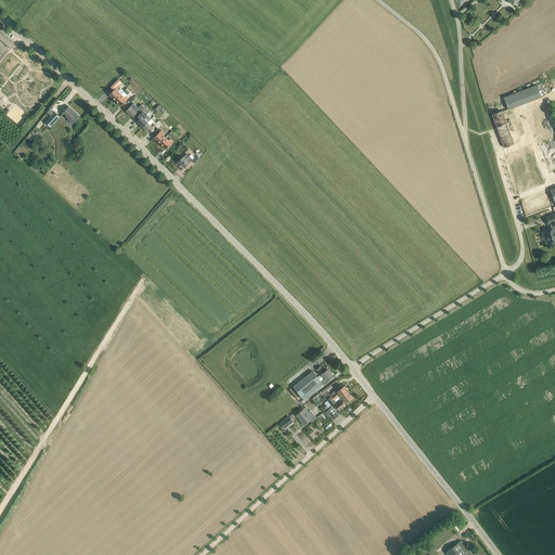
[(128,88),(126,86),(125,87),(121,85),(119,87),(124,91),(123,92),(119,90),(117,87),(110,94),(116,101),(127,89),(128,89),(128,88)]
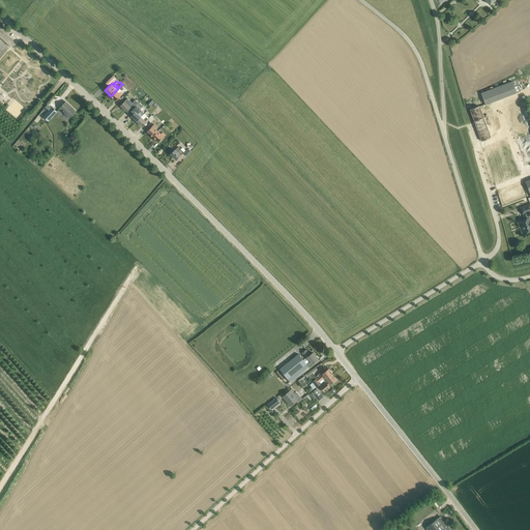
[(512,81),(481,93),(486,105),(518,92),(512,81)]
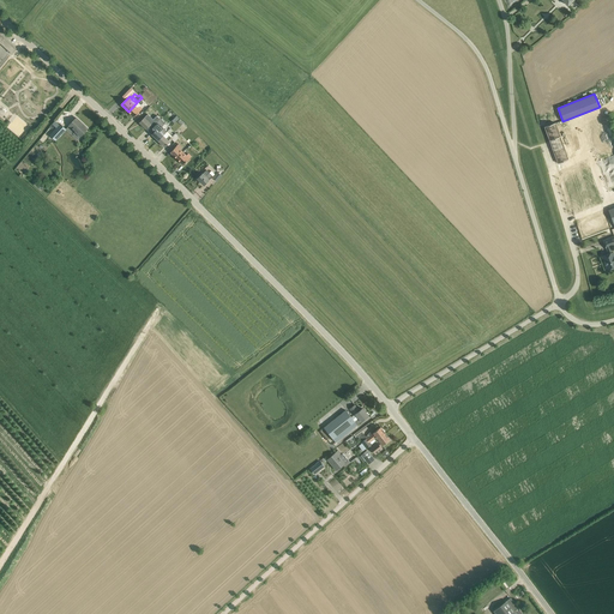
[(140,100),(142,98),(140,98),(128,112),(134,118),(143,109),(140,107),(144,102),(140,100)]
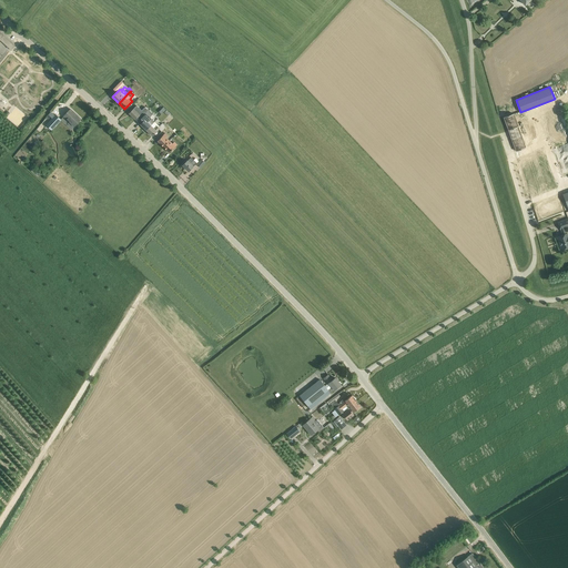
[(135,119),(140,115),(140,114),(137,111),(139,109),(137,107),(134,109),(129,113),(135,119)]
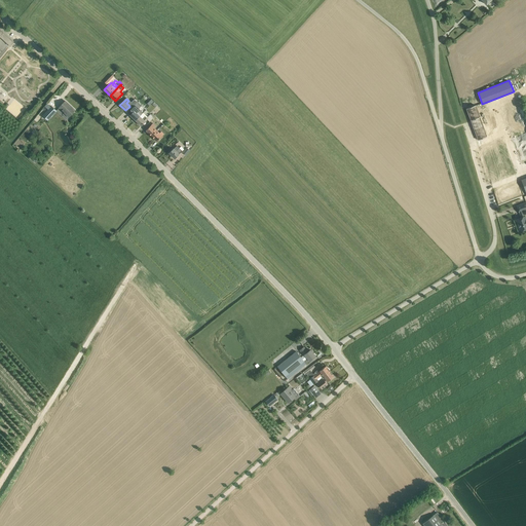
[(69,116),(72,114),(75,110),(74,111),(69,105),(66,101),(60,108),(69,116)]
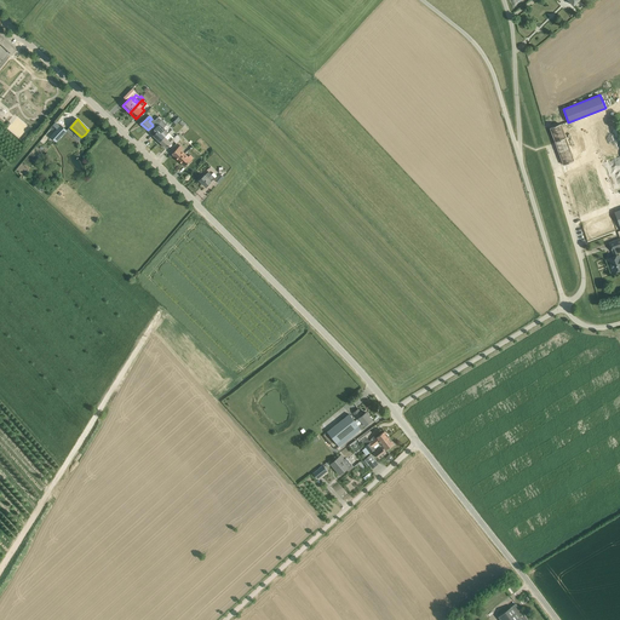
[(160,142),(168,132),(164,127),(167,125),(162,120),(158,125),(161,128),(159,131),(154,136),(160,142)]
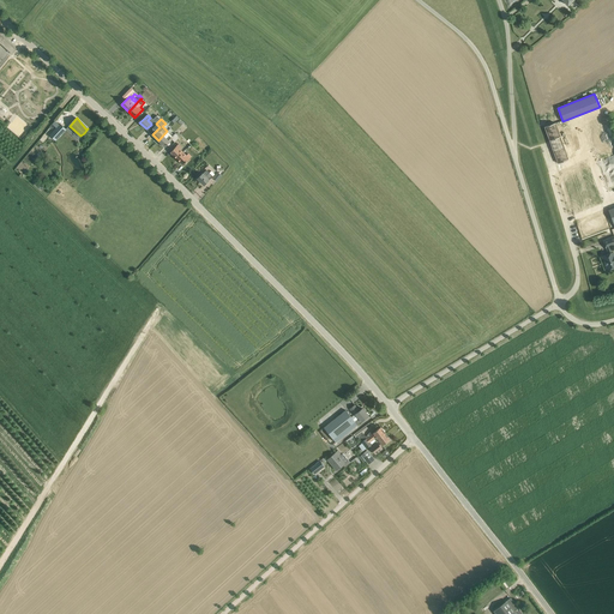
[(584,125),(605,190),(613,186),(613,149),(605,119),(584,125)]
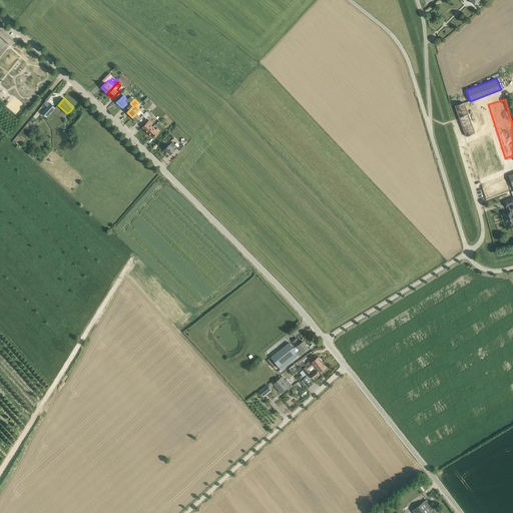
[(50,103),(50,104),(46,100),(43,103),(47,106),(41,112),(46,118),(56,108),(50,103)]
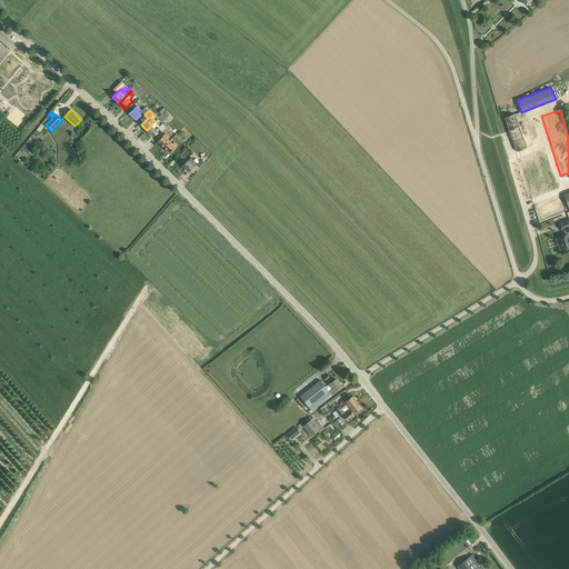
[(506,117),(505,118),(506,120),(509,131),(517,151),(518,151),(522,149),(527,147),(531,145),(529,140),(525,141),(519,127),(515,115),(509,116),(506,117)]
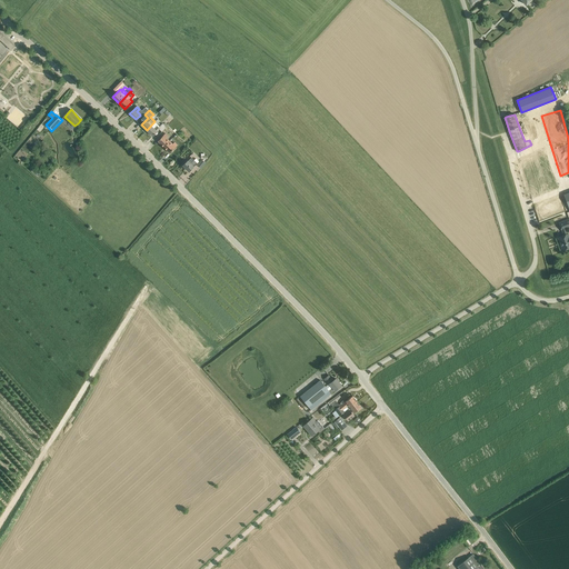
[(168,127),(168,126),(166,123),(165,123),(163,123),(162,123),(160,126),(160,127),(155,121),(147,130),(153,136),(158,131),(159,129),(162,131),(168,127)]
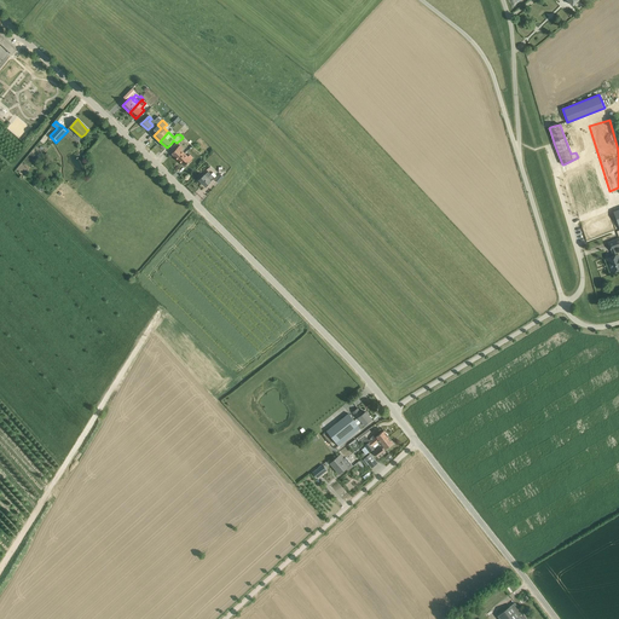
[(185,154),(181,150),(184,148),(180,145),(172,154),(179,160),(185,154)]
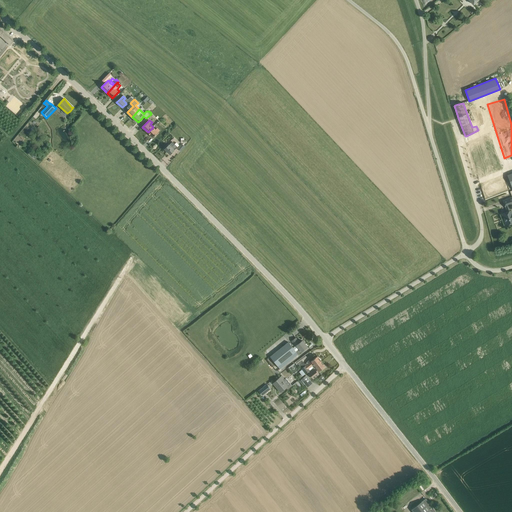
[(153,137),(156,134),(160,130),(157,128),(156,130),(153,127),(148,132),(153,137)]
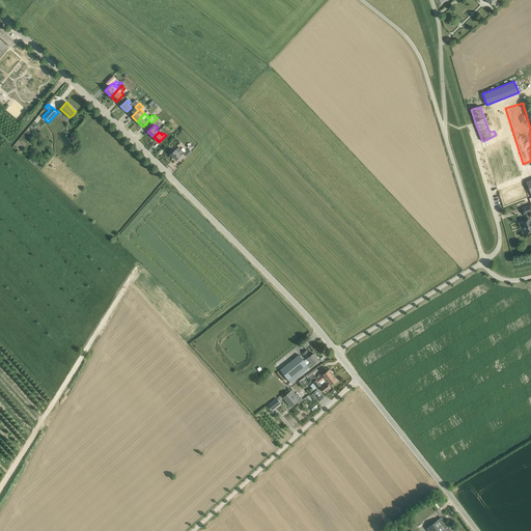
[(183,147),(182,149),(179,147),(176,150),(175,149),(171,155),(176,160),(186,150),(183,147)]
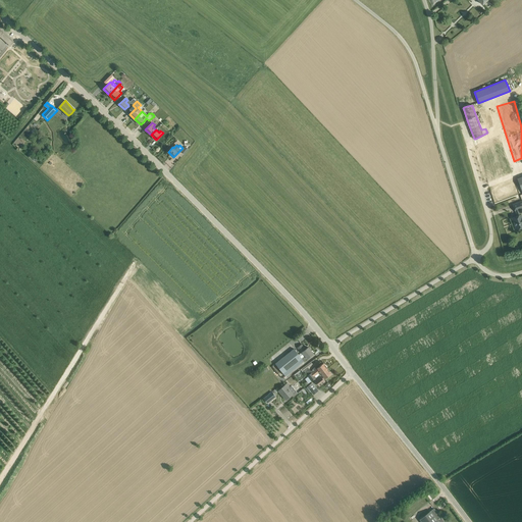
[(519,209),(521,208),(521,201),(513,205),(515,211),(516,211),(518,215),(512,218),(516,229),(521,227),(521,216),(521,214),(520,214),(519,209)]
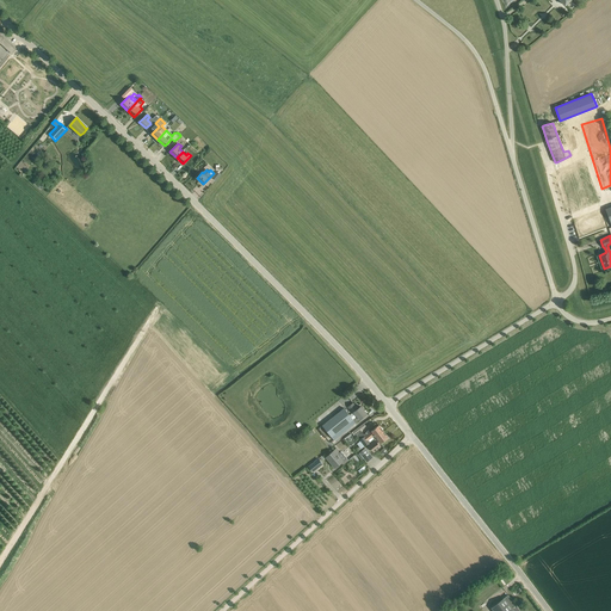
[(344,408),(322,425),(334,439),(366,414),(360,406),(357,408),(353,402),(347,407),(352,413),(350,414),(344,408)]
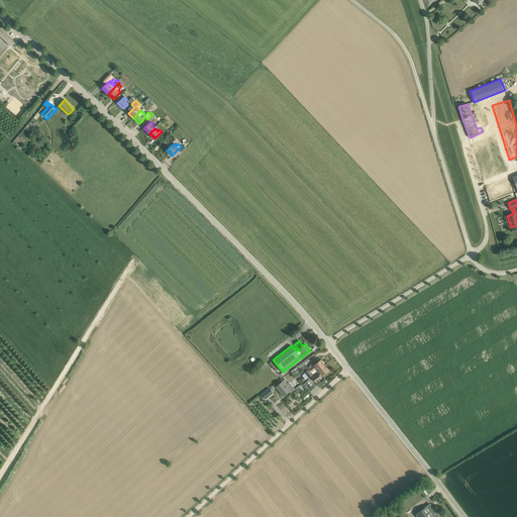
[(324,365),(320,359),(314,365),(313,363),(310,366),(311,367),(304,372),(309,378),(311,376),(313,374),(324,365)]
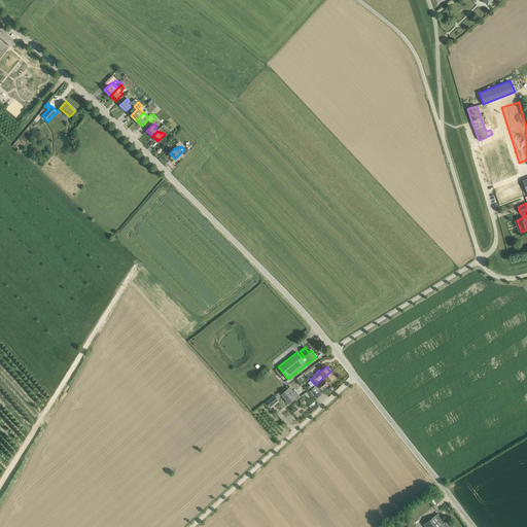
[(264,380),(272,374),(269,371),(260,377),(264,380)]
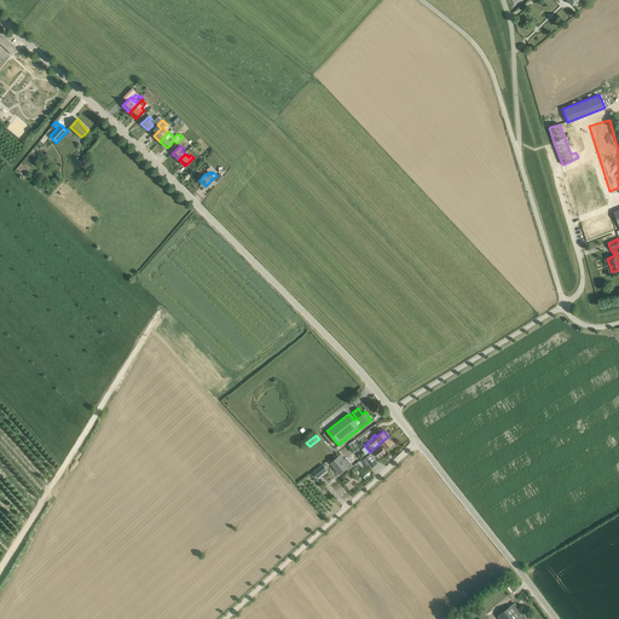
[(386,449),(393,443),(388,437),(375,447),(372,450),(379,458),(386,452),(385,450),(386,449)]
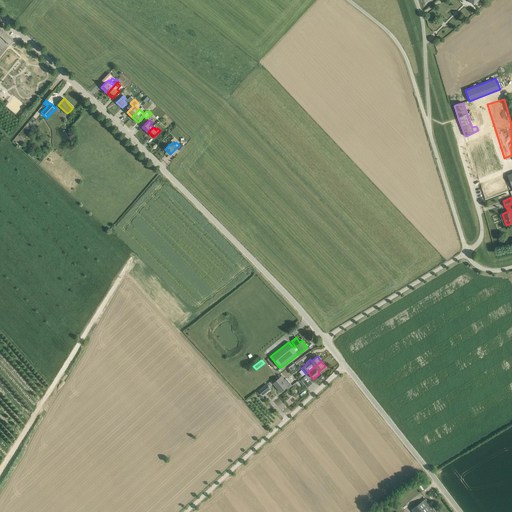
[(282,375),(273,383),(281,392),(287,386),(288,388),(288,389),(292,386),(286,378),(285,379),(282,375)]
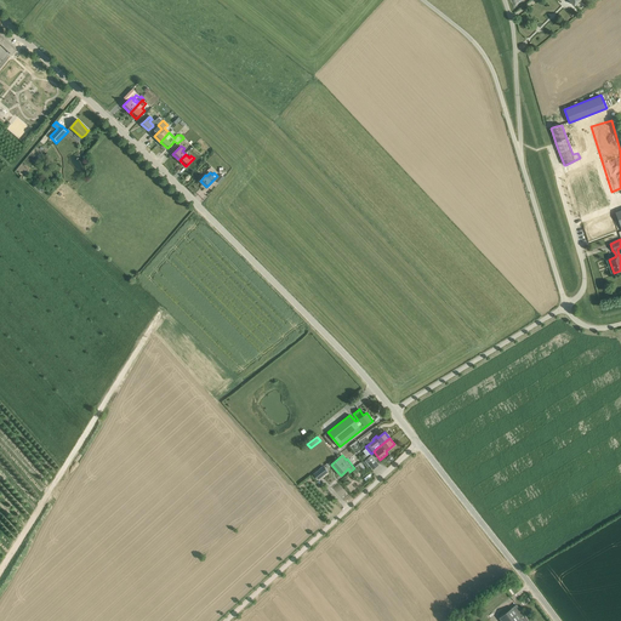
[(368,468),(370,466),(374,469),(379,465),(371,455),(365,460),(363,462),(368,468)]
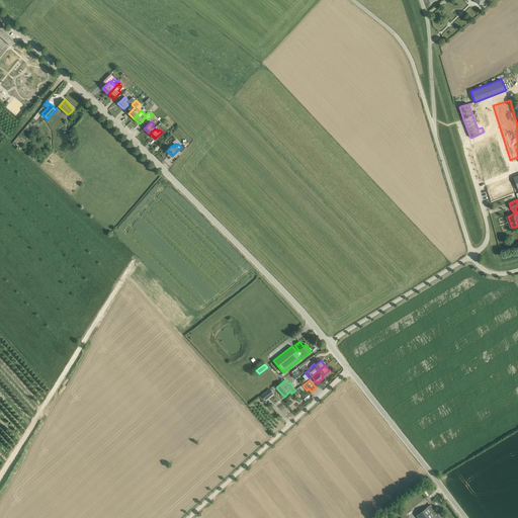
[(265,401),(271,396),(274,394),(270,389),(262,395),(265,401)]
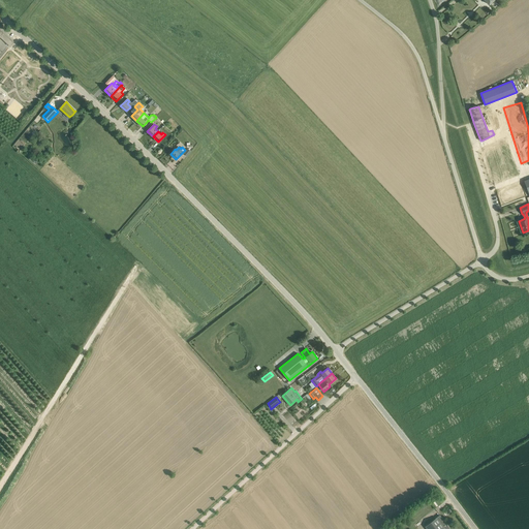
[(426,526),(427,528),(450,528),(440,515),(426,526)]
